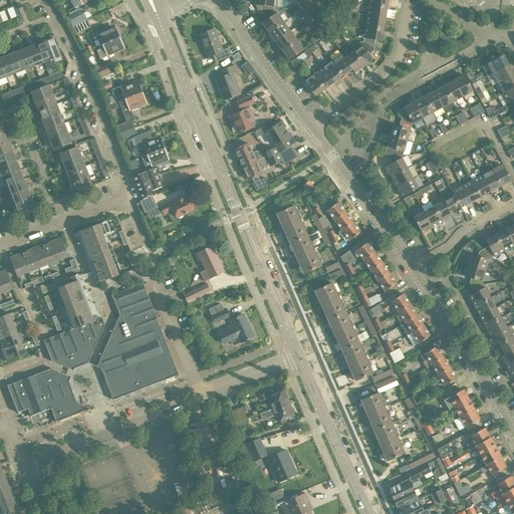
[(263,12),(263,13),(275,9),(275,10),(279,9),(279,0),(256,0),(255,4),(258,14),(263,12)]
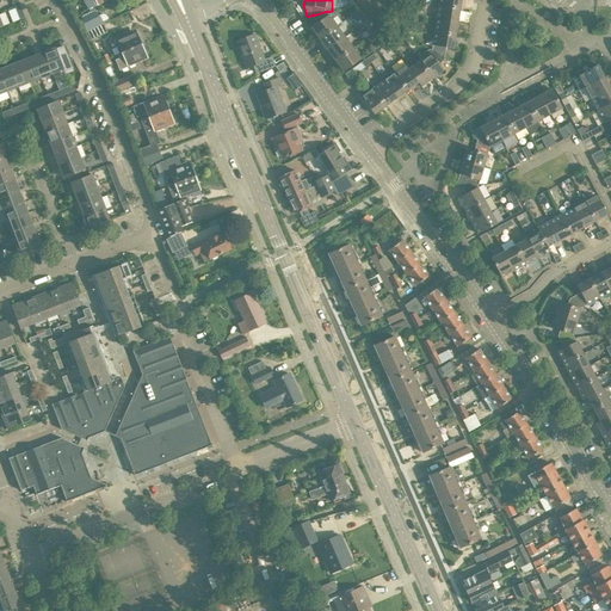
[(458,22),(461,8),(439,5),(437,19),(458,22)]
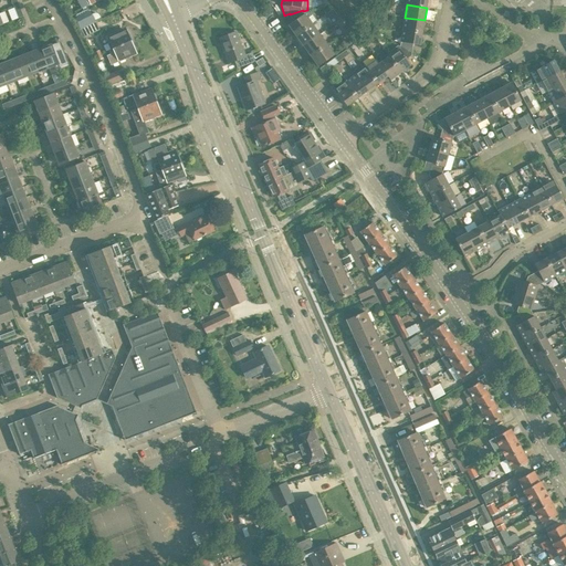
[(289,24),(296,35),(313,23),(303,10),(290,14),(294,21),(289,24)]
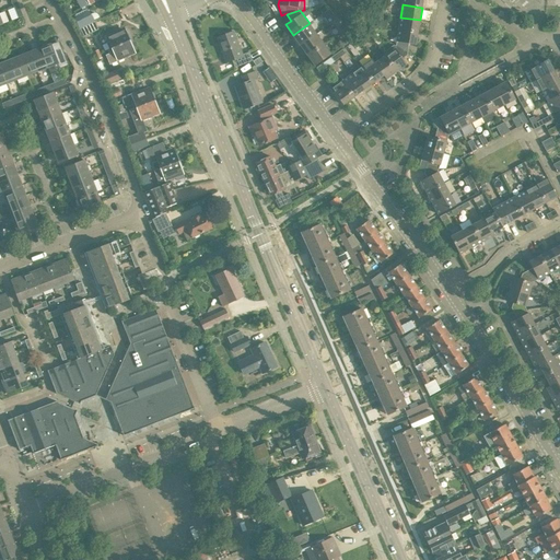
[(383,14),(377,13),(375,25),(386,27),(387,22),(382,21),(383,14)]
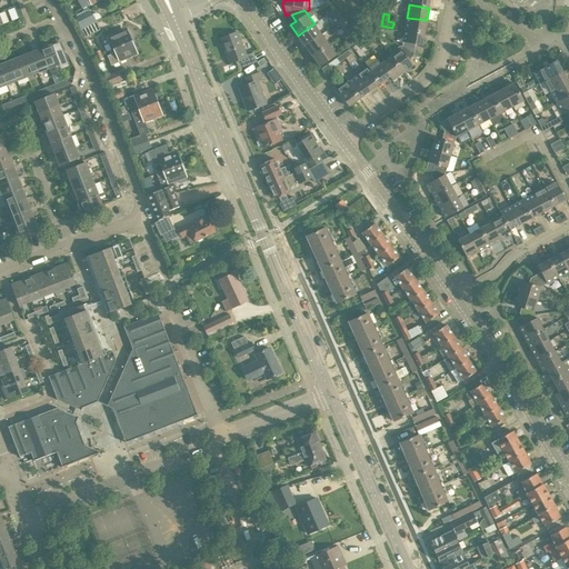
[(78,22),(81,29),(96,22),(93,18),(92,15),(78,22)]
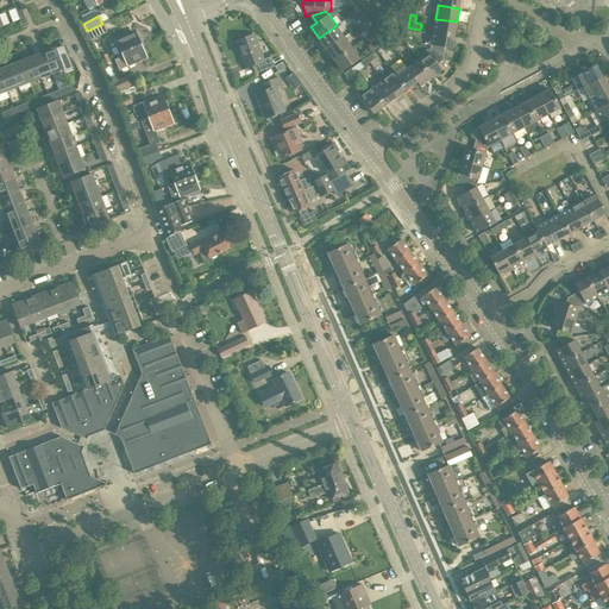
[(435,19),(433,32),(454,35),(457,22),(435,19)]
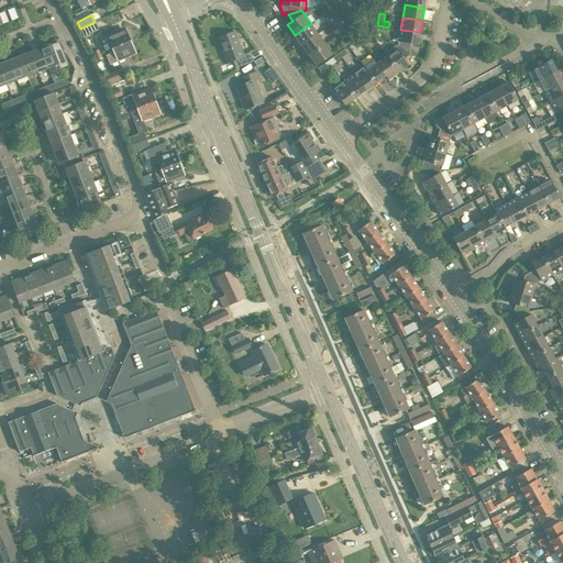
[(97,26),(95,22),(80,29),(85,36),(99,30),(97,26)]
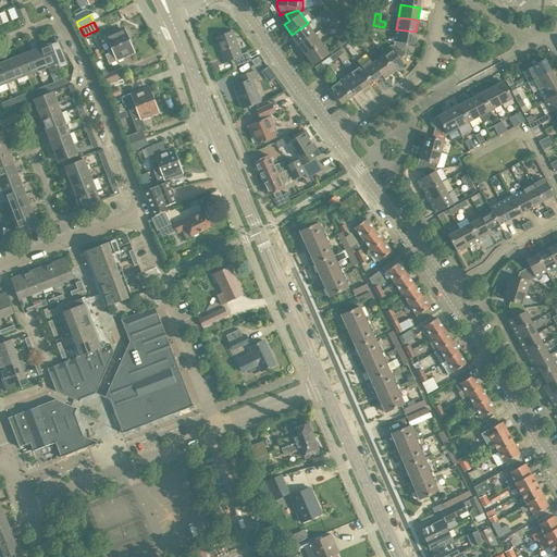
[(292,35),(299,45),(314,33),(308,23),(292,35)]
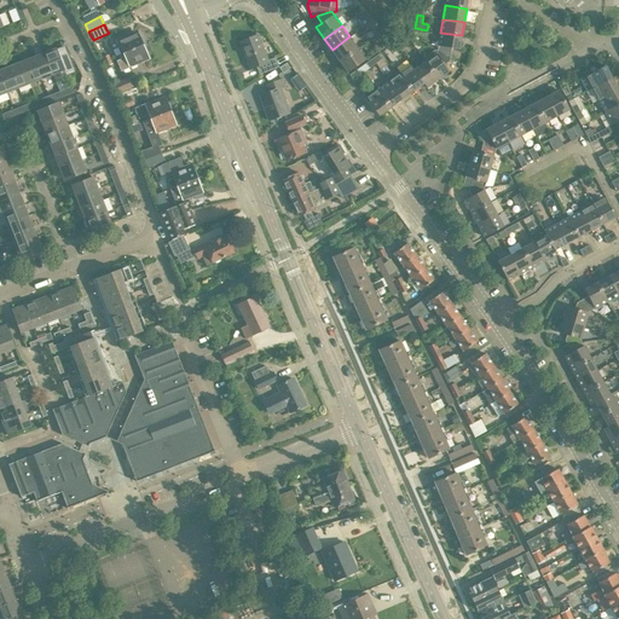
[(460,50),(462,35),(440,33),(438,50),(451,57),(452,48),(460,50)]
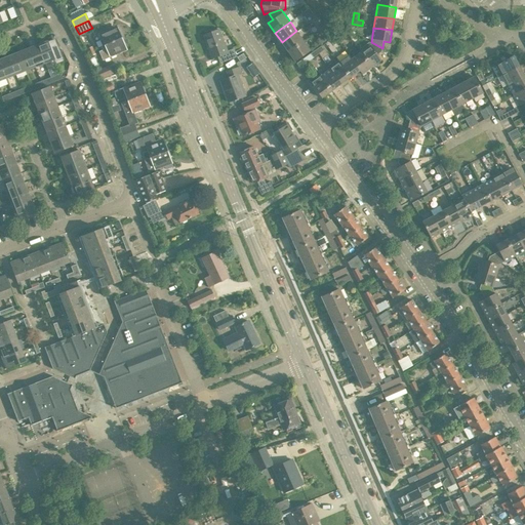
[(99,40),(103,46),(122,37),(119,31),(118,32),(117,30),(111,33),(110,31),(107,33),(106,32),(101,35),(102,39),(99,40)]
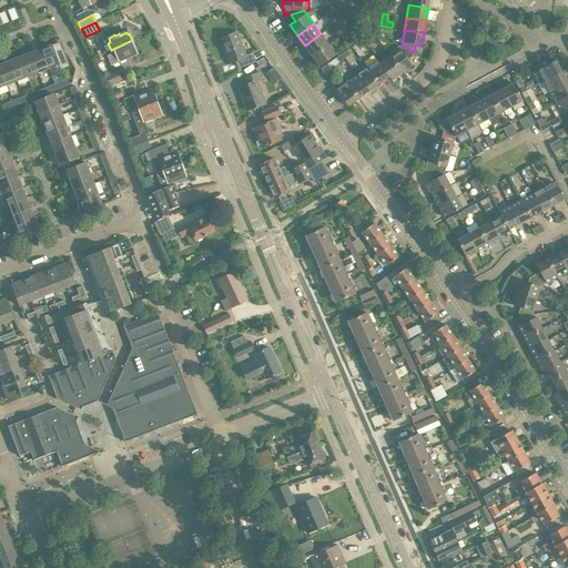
[(220,38),(229,63),(235,61),(239,68),(255,61),(253,53),(245,56),(237,32),(220,38)]
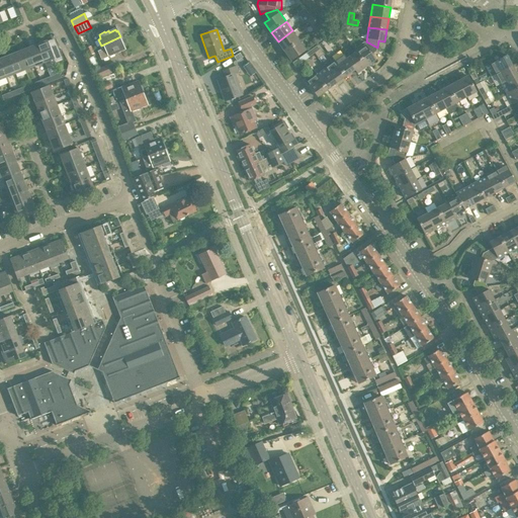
[(278,41),(284,51),(299,40),(292,30),(278,41)]
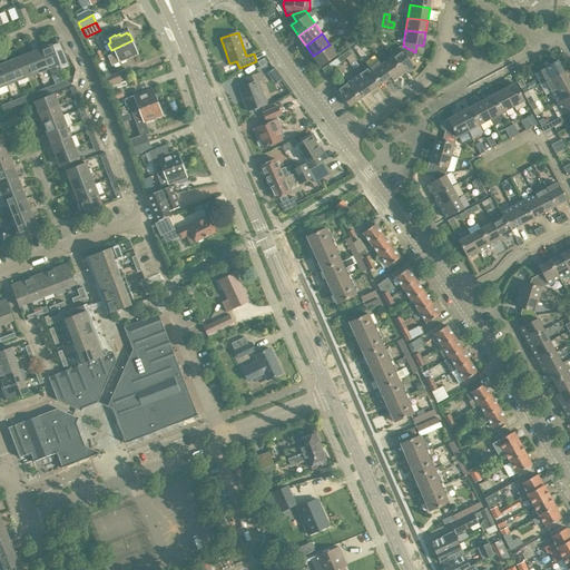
[(136,48),(133,40),(111,50),(114,55),(108,57),(111,66),(120,62),(120,61),(126,59),(126,58),(129,57),(128,53),(135,50),(135,49),(136,48)]
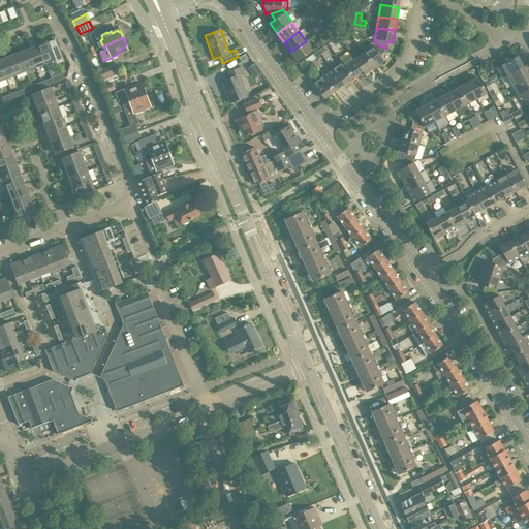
[(48,41),(37,45),(44,64),(55,60),(56,62),(62,59),(55,40),(49,42),(48,41)]
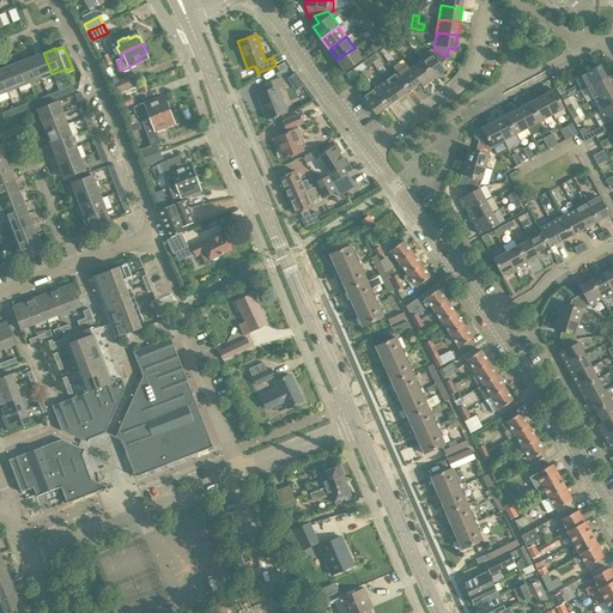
[(354,48),(337,60),(345,72),(363,59),(354,48)]
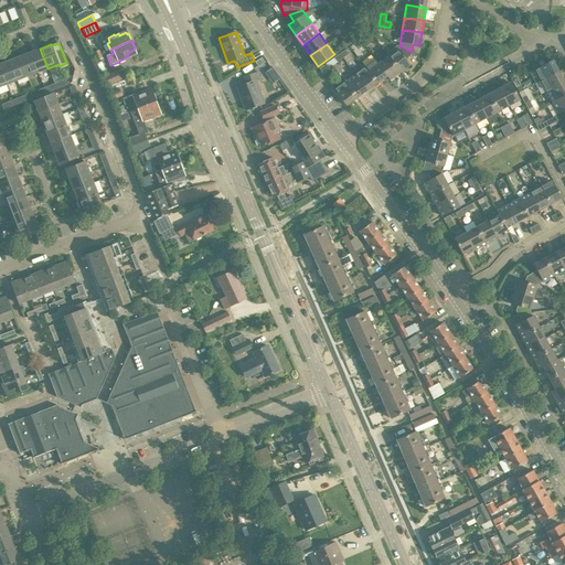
[(400,45),(400,46),(397,45),(386,53),(388,56),(401,72),(411,65),(406,59),(411,55),(412,52),(400,45)]
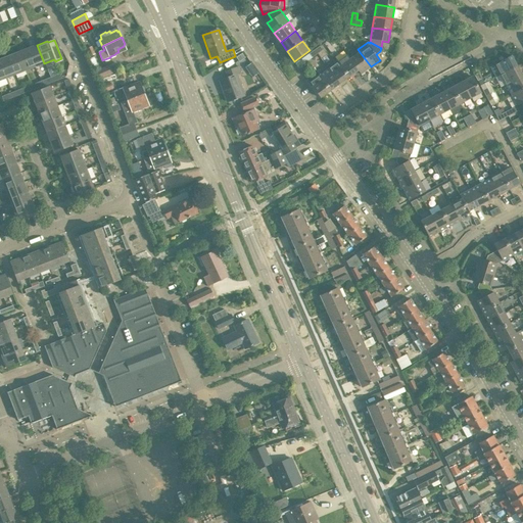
[(37,45),(28,48),(35,66),(44,63),(37,45)]
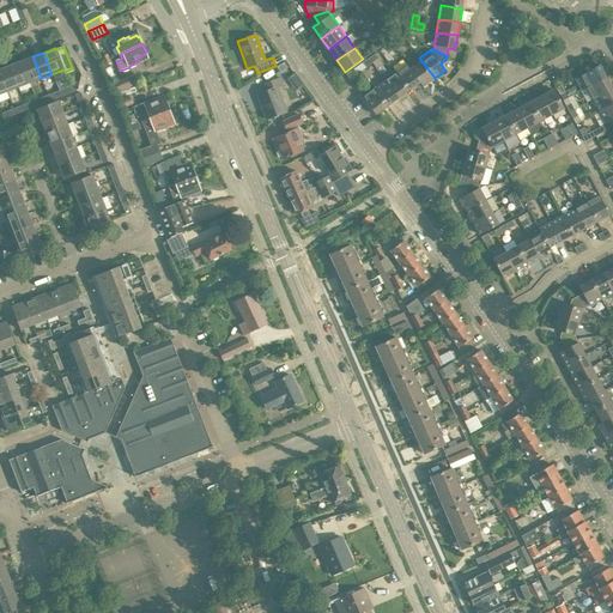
[(30,83),(41,78),(32,56),(20,61),(30,83)]
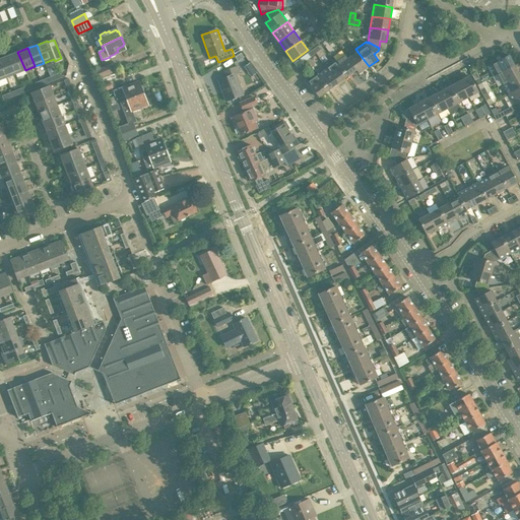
[(325,54),(321,50),(316,54),(319,58),(325,54)]
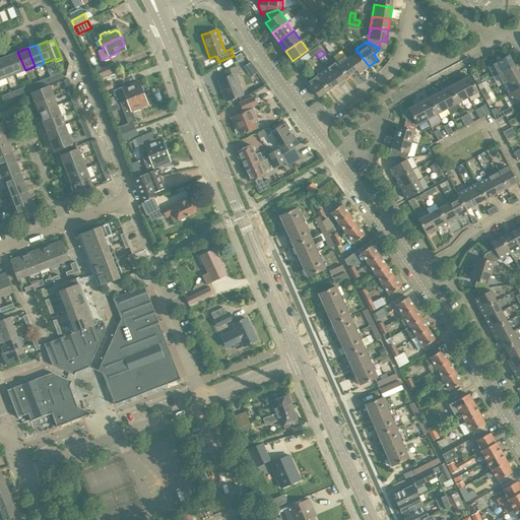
[(15,74),(25,70),(17,52),(8,56),(15,74)]
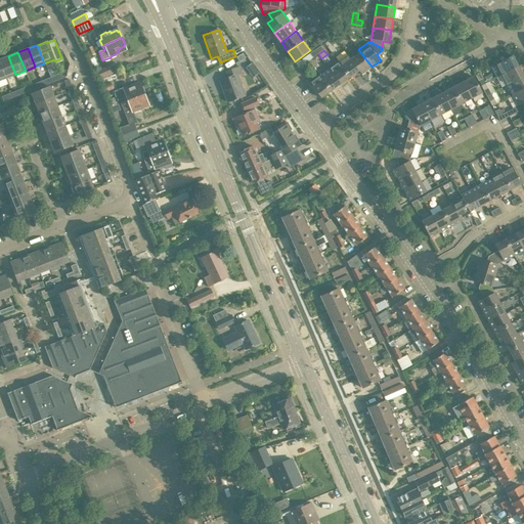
[(372,67),(360,52),(351,58),(359,70),(359,71),(361,74),(372,67)]
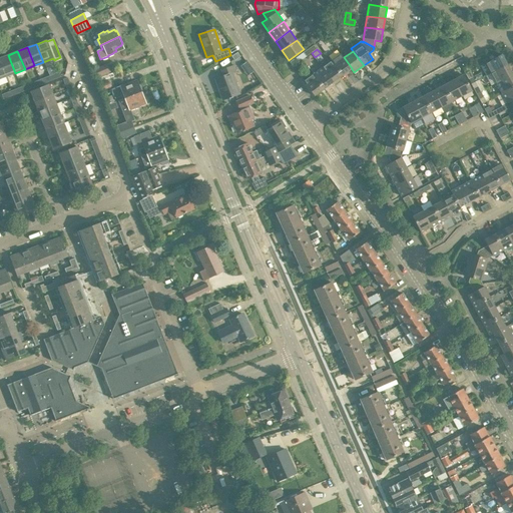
[(237,52),(231,56),(234,61),(240,57),(237,52)]
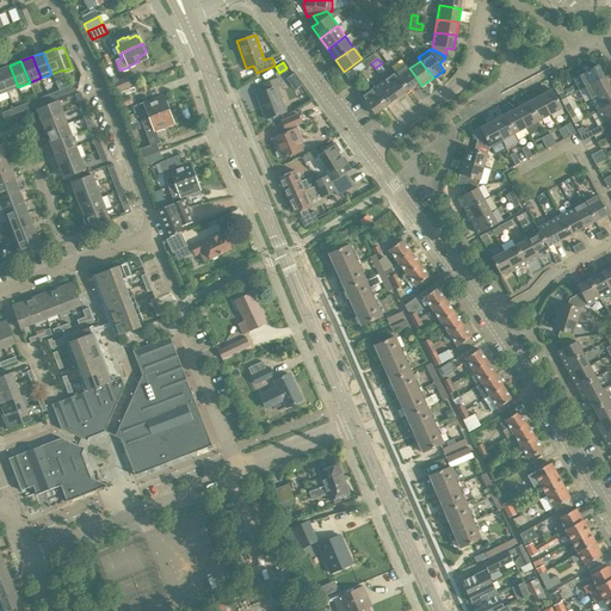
[(408,90),(419,82),(419,81),(409,68),(407,65),(395,73),(408,90)]
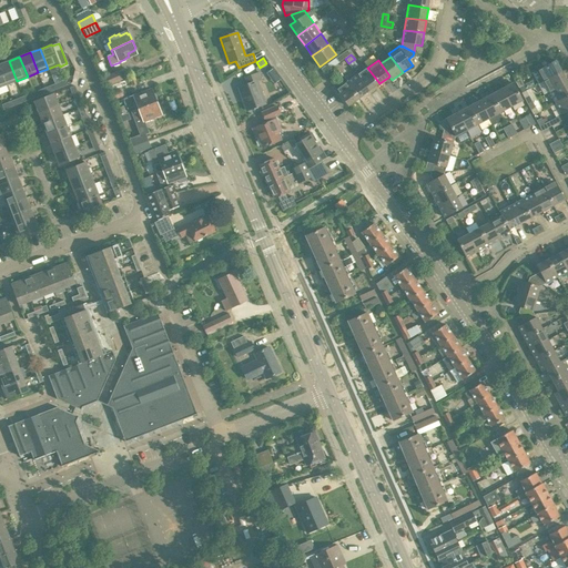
[(538,84),(544,81),(561,72),(555,60),(538,70),(533,72),(538,84)]
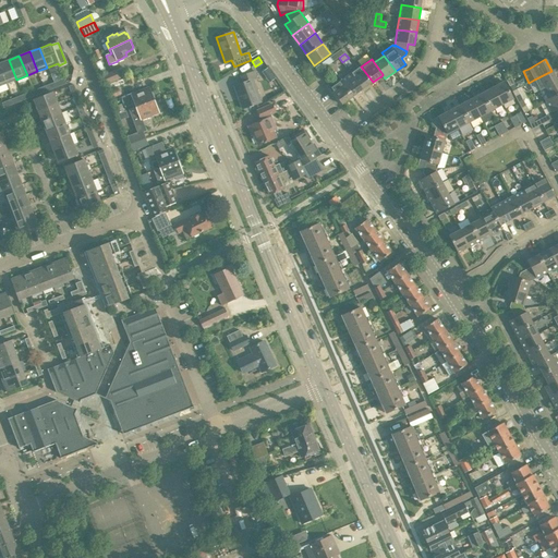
[(0,68),(7,84),(16,80),(9,60),(0,63),(0,68)]
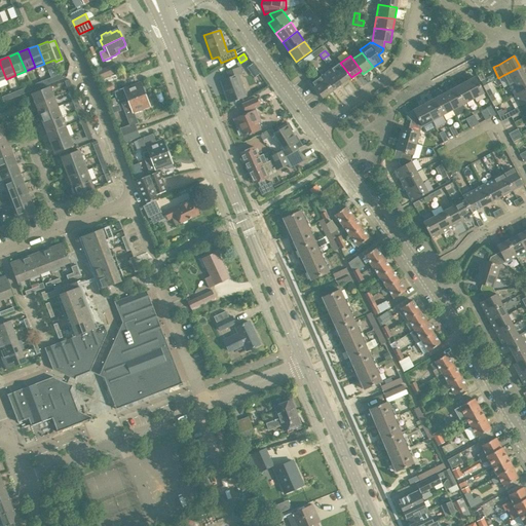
[(340,63),(331,69),(341,84),(351,77),(340,63)]
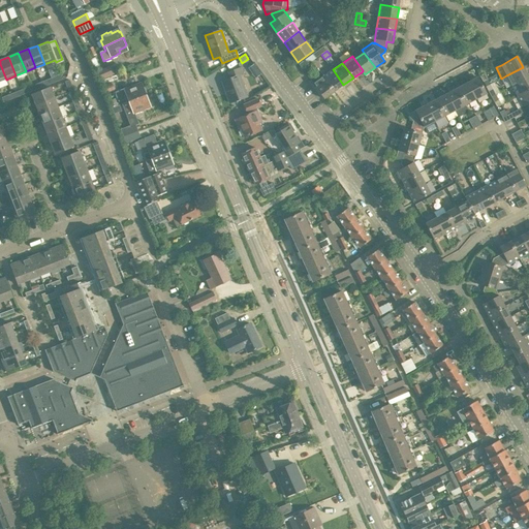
[(98,81),(100,80),(100,81),(114,74),(112,70),(110,67),(95,73),(98,81)]
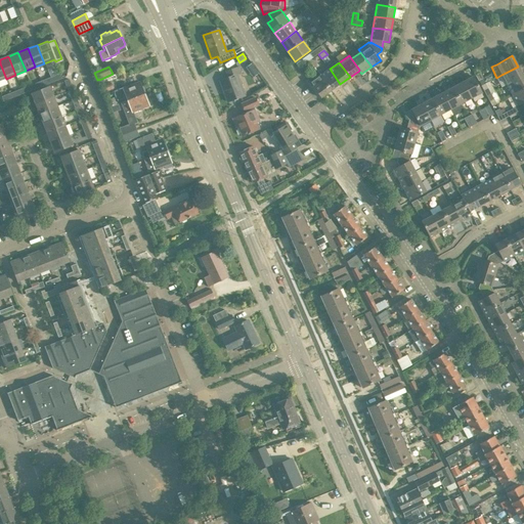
[(227,101),(245,96),(236,75),(242,74),(239,67),(225,72),(228,78),(220,81),(227,101)]
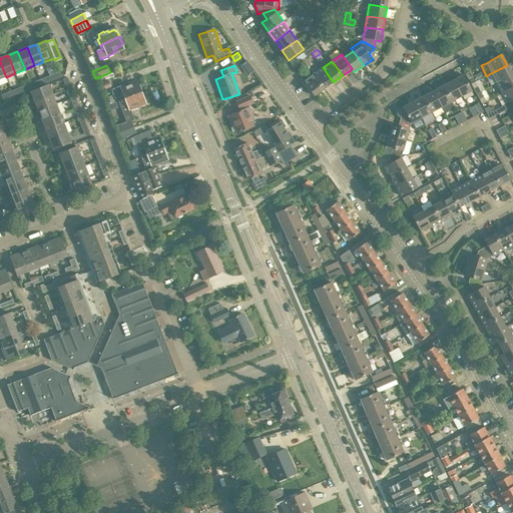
[(491,73),(497,83),(512,75),(507,65),(491,73)]
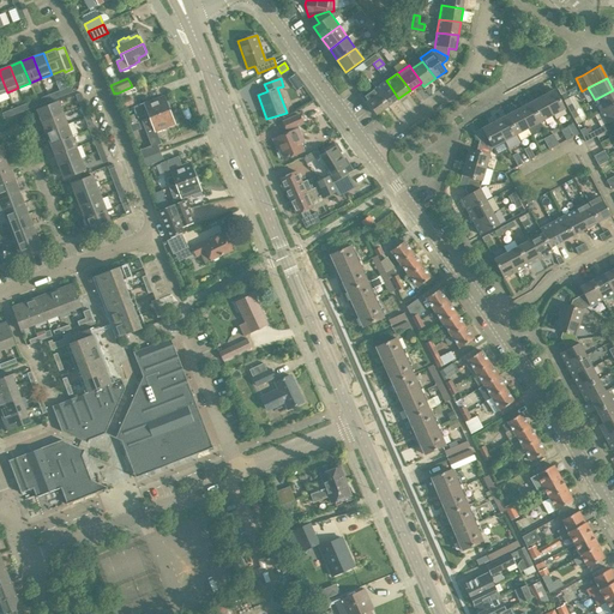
[(386,80),(375,89),(387,106),(398,98),(386,80)]
